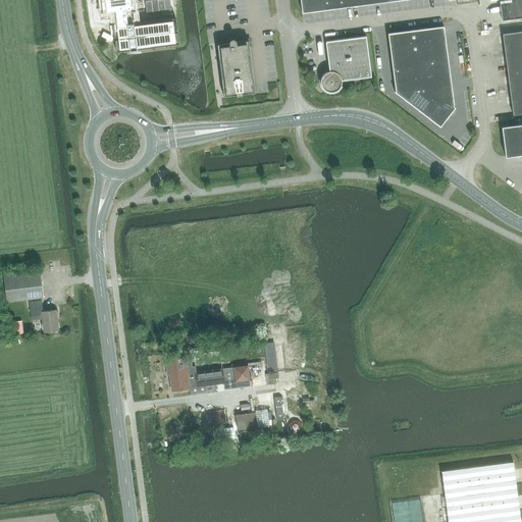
[(112,22),(115,50),(178,41),(175,14),(135,19),(134,10),(136,10),(134,0),(104,0),(106,14),(114,13),(115,21),(112,22)]
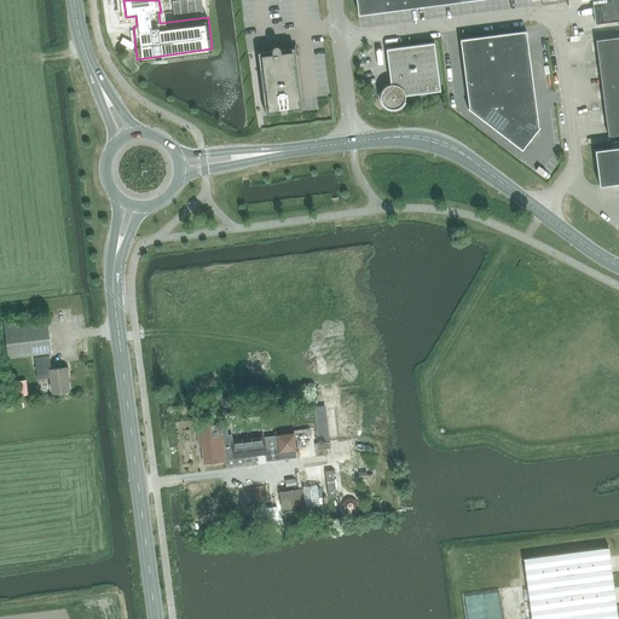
[(371,13),(369,0),(356,0),(358,15),(371,13)]
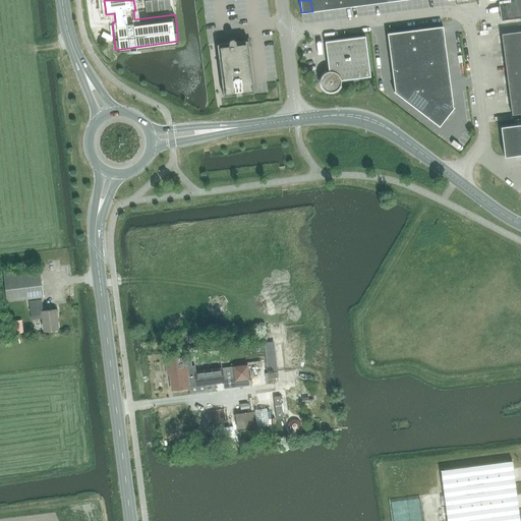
[(324,10),(322,0),(310,0),(312,11),(324,10)]
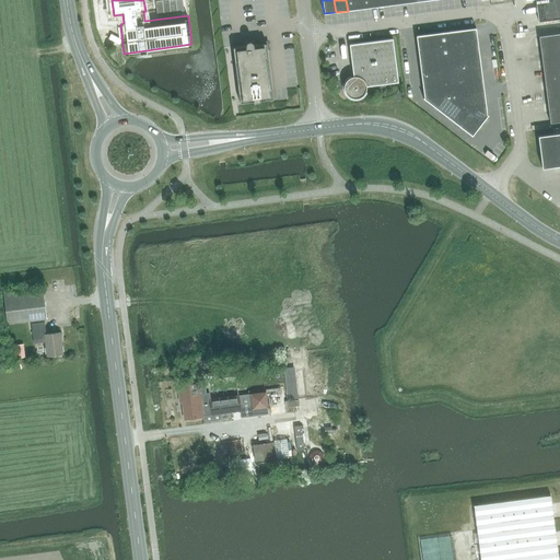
[(360,9),(358,0),(346,0),(348,11),(360,9)]
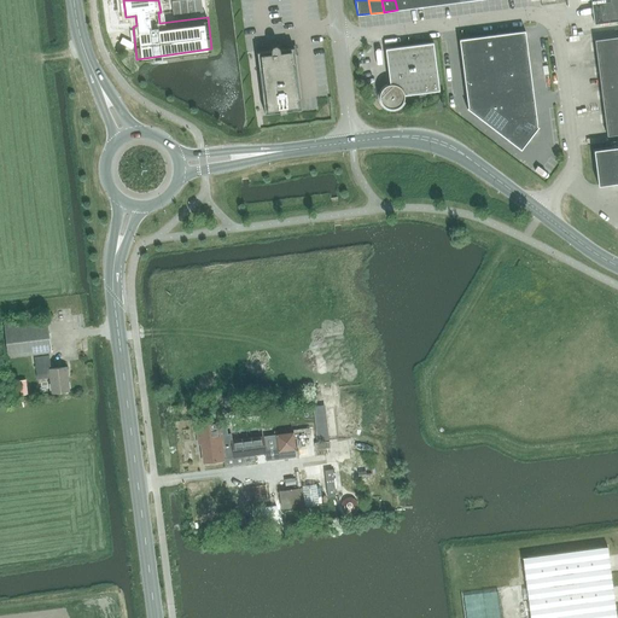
[(409,9),(408,0),(395,0),(397,10),(409,9)]
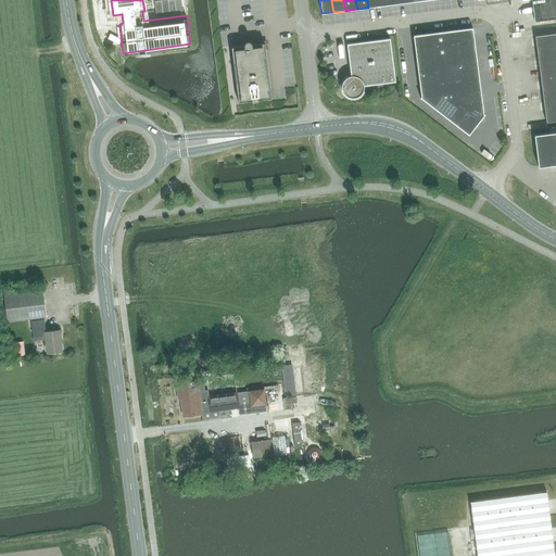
[(555,0),(531,0),(534,22),(555,19),(555,0)]
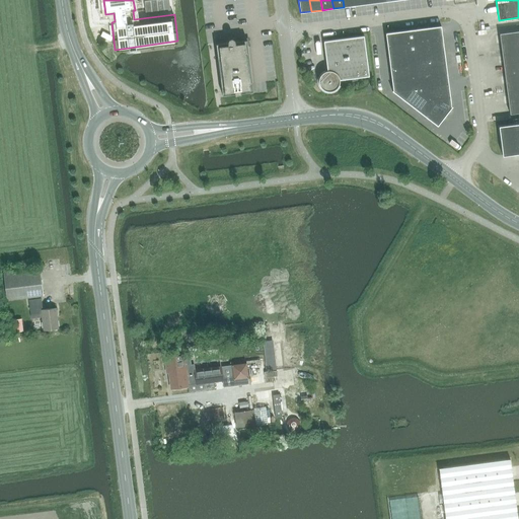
[(385,33),(393,91),(392,90),(392,91),(438,126),(453,106),(452,106),(451,106),(441,26),(385,33)]
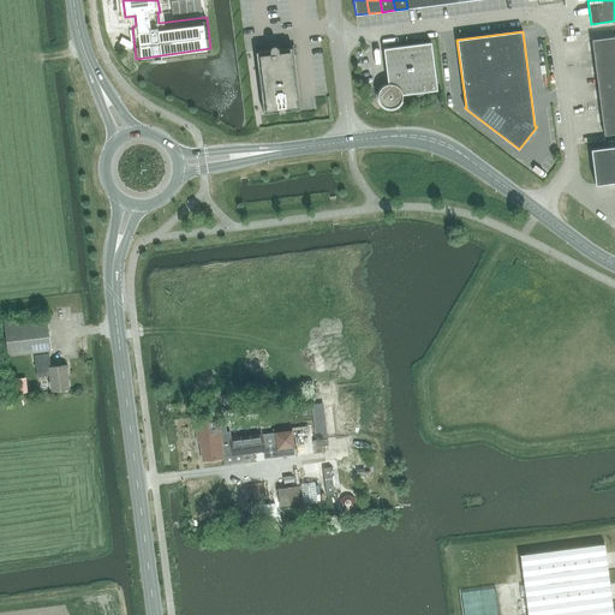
[(614,36),(592,40),(604,135),(614,132),(614,36)]
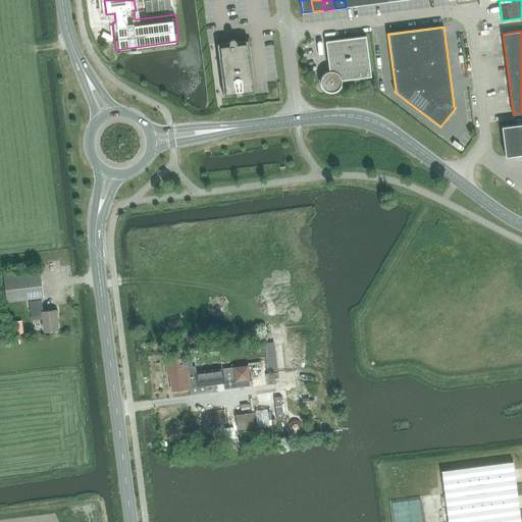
[(325,42),(329,70),(325,72),(322,74),(320,79),(320,83),(321,86),(323,90),(327,91),(331,92),(335,91),(338,88),(341,85),(341,81),(371,76),(366,36),(325,42)]
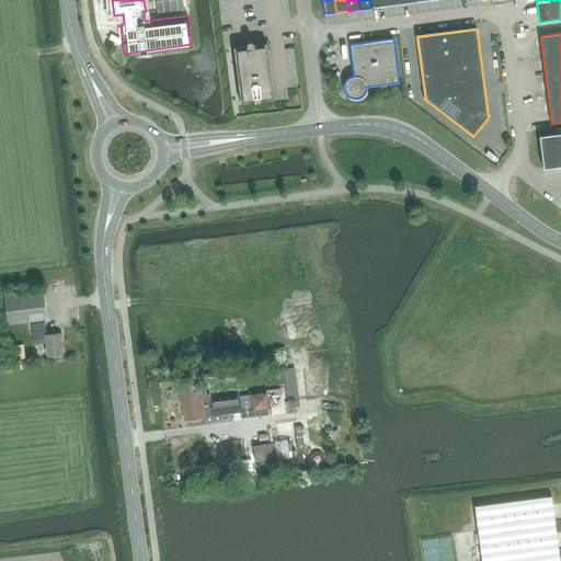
[(252,42),(250,41),(248,42),(247,43),(245,46),(233,47),(240,103),(253,102),(253,103),(261,102),(260,101),(274,99),(266,43),(254,45),(253,43),(252,42)]
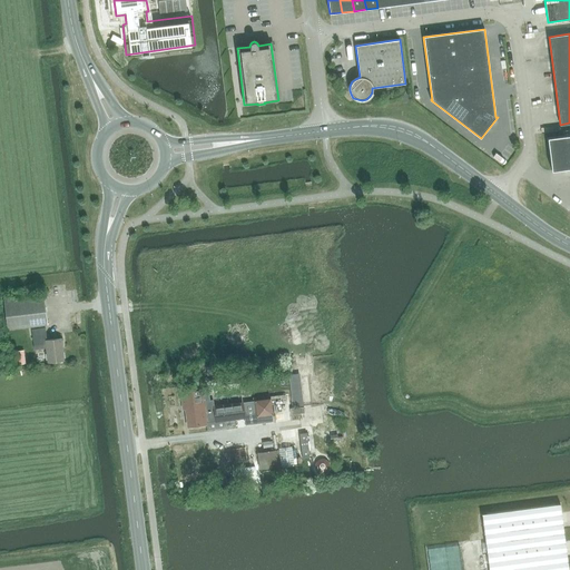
[(569,135),(548,138),(552,172),(569,168),(569,135)]
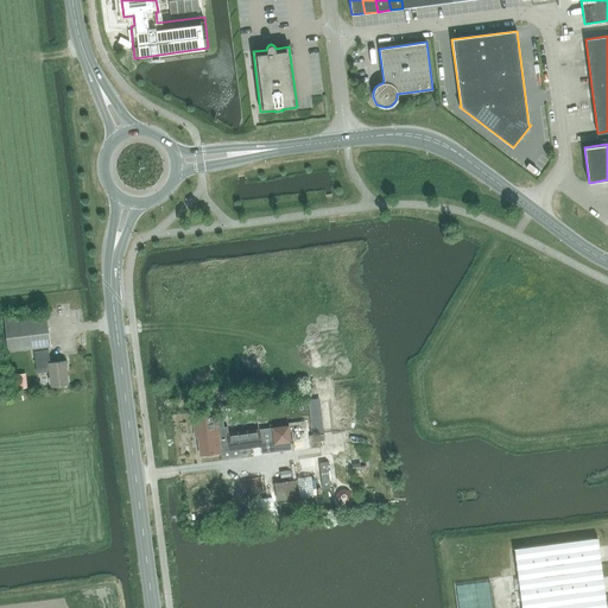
[(52,348),(49,318),(17,322),(16,318),(5,320),(8,353),(52,348)]
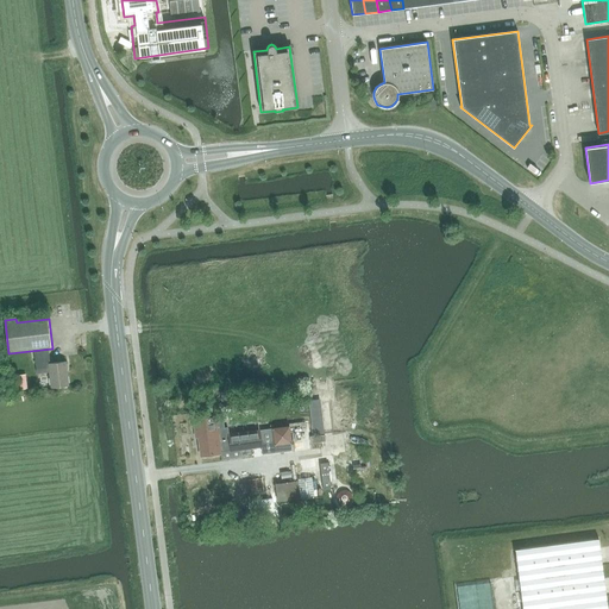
[(50,363),(49,350),(35,352),(37,374),(49,372),(51,388),(70,385),(67,362),(50,363)]
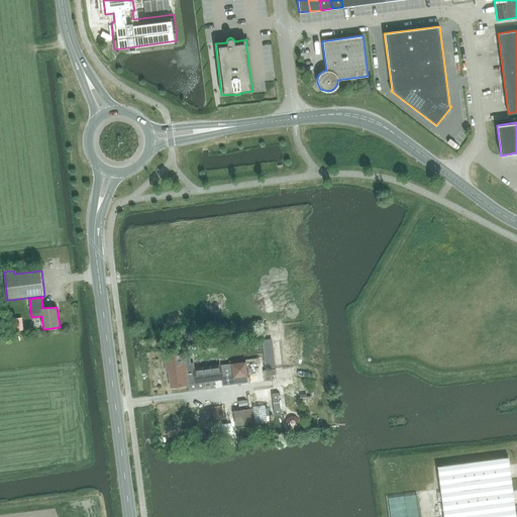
[(186,370),(184,352),(164,354),(166,368),(169,368),(171,387),(188,385),(188,383),(195,382),(195,383),(222,380),(220,366),(186,370)]
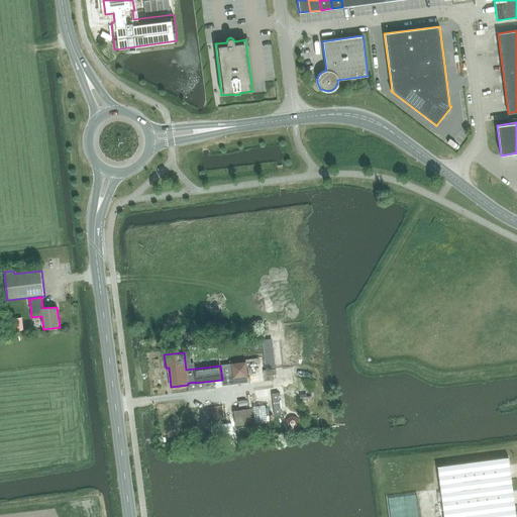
[(245,363),(231,364),(233,378),(247,377),(245,363)]
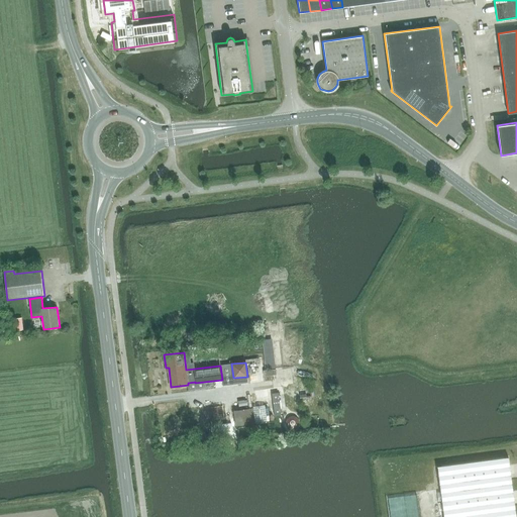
[(235,426),(254,423),(252,408),(233,411),(235,426)]
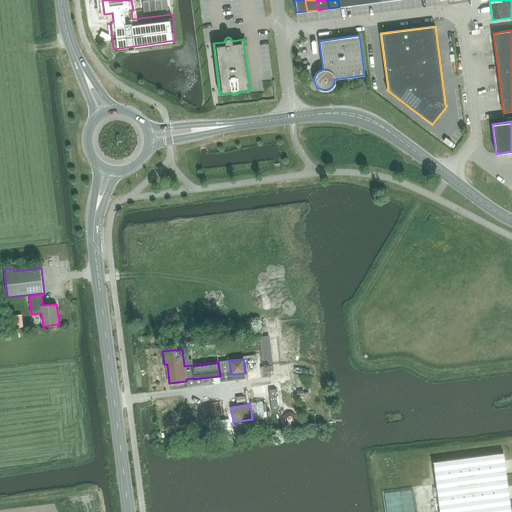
[(233,429),(233,420),(218,420),(218,430),(233,429)]
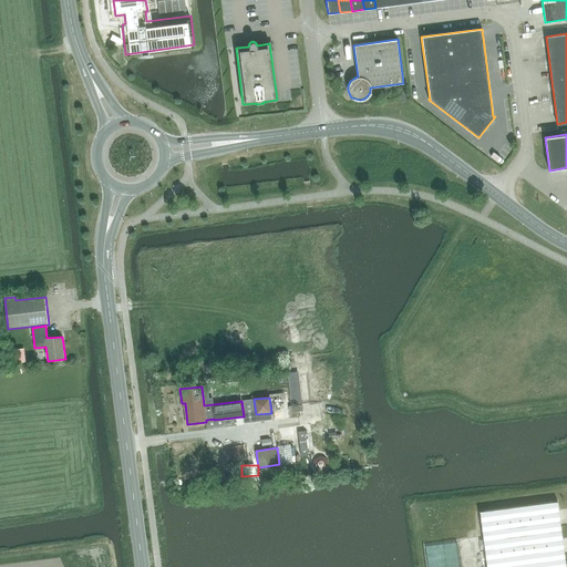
[(480,512),(486,566),(566,566),(557,502),(480,512)]
